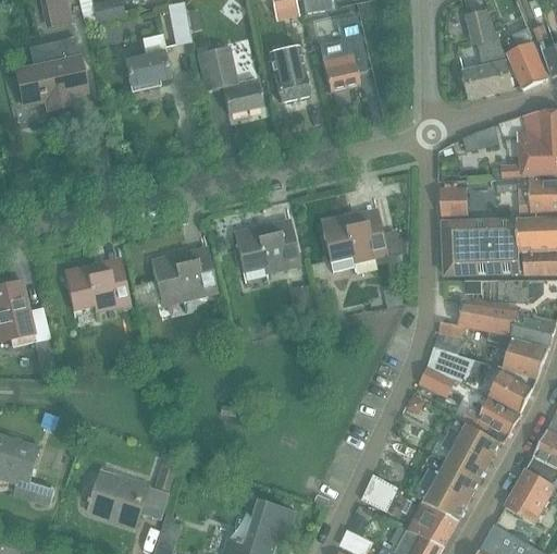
[(39,0),(46,26),(72,21),(67,0),(39,0)]
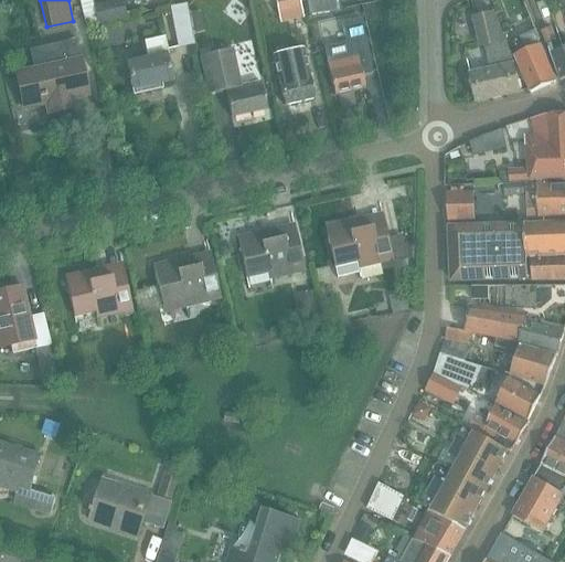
[(81,0),(86,24),(98,22),(126,16),(123,0),(113,0),(94,4),(93,0),(81,0)]
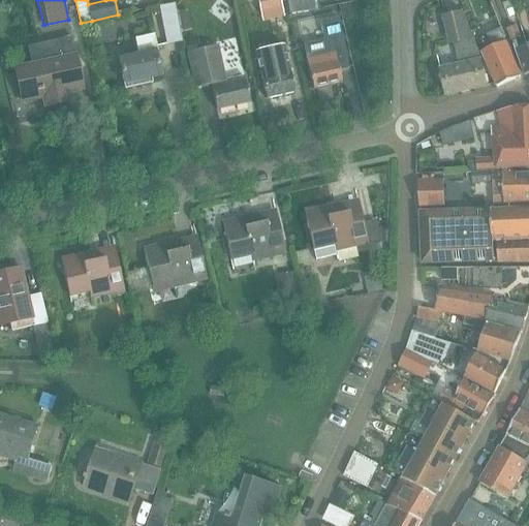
[(258,0),(260,9),(281,5),(280,0),(258,0)]
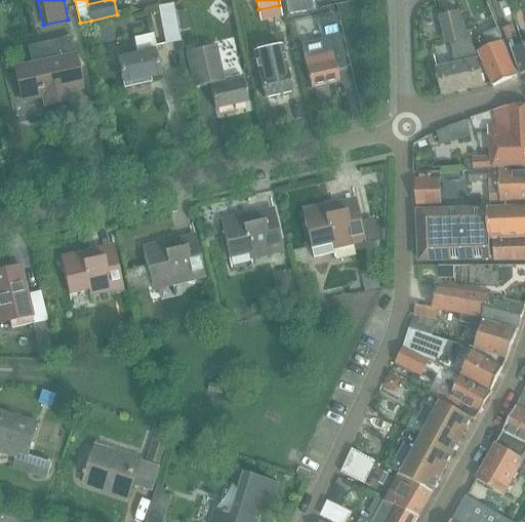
[(284,0),(286,11),(312,8),(311,0),(284,0)]
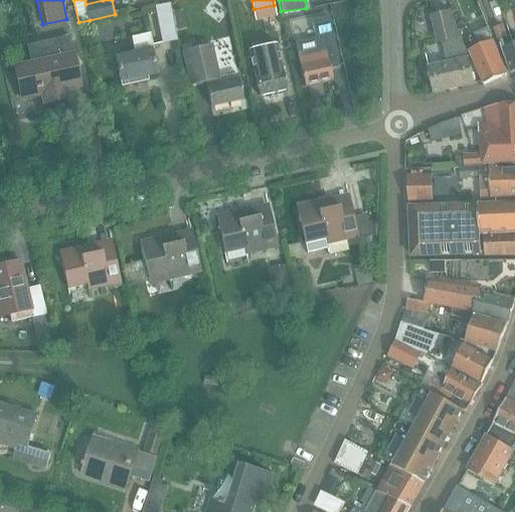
[(317,0),(320,10),(333,7),(331,0),(317,0)]
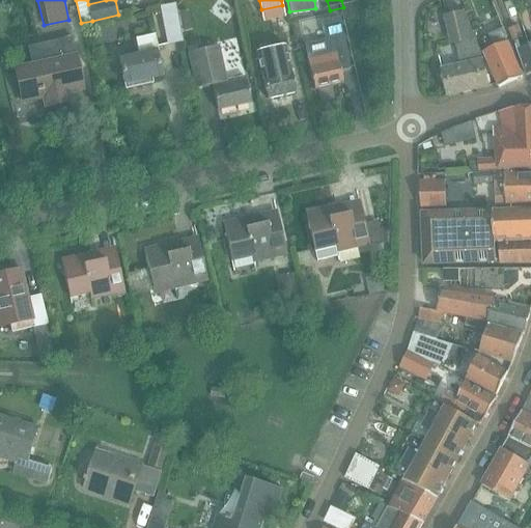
[(479,0),(483,12),(499,7),(497,0),(479,0)]
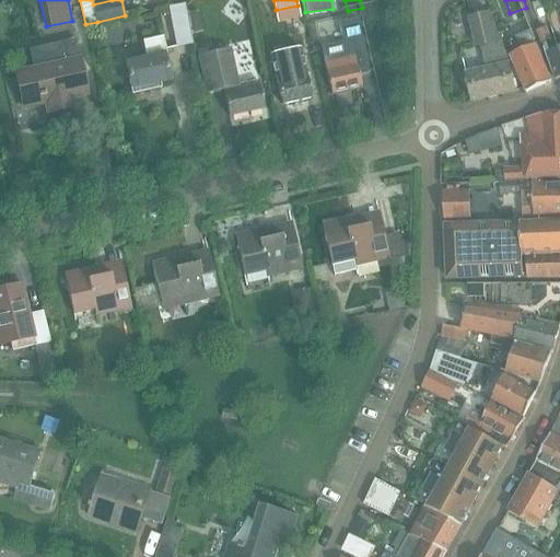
[(171,6),(178,45),(193,42),(185,3),(171,6)]
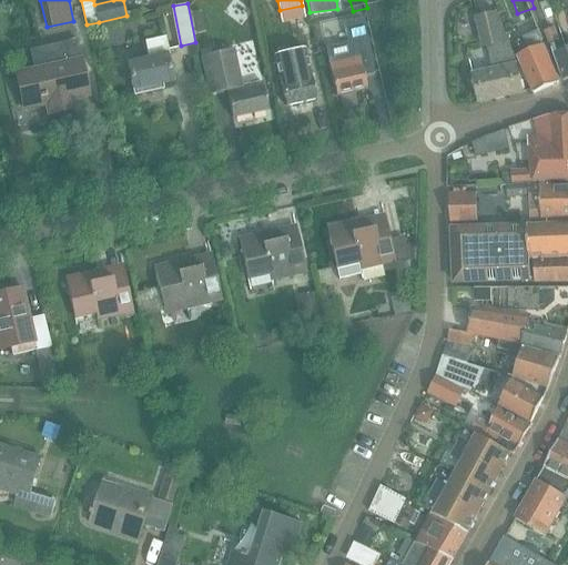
[(523,89),(514,51),(497,11),(475,16),(482,44),(486,43),(492,67),(472,71),(479,100),(523,89)]
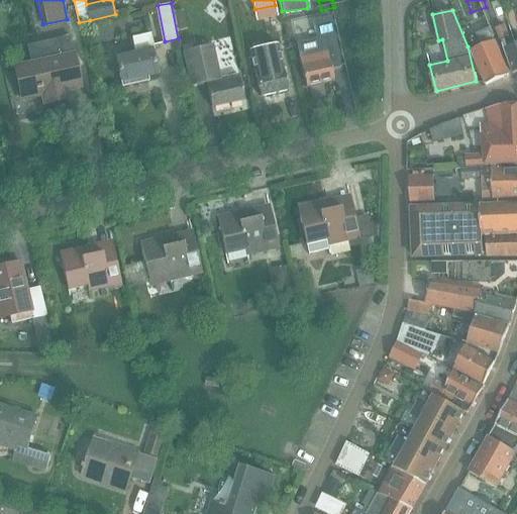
[(316,36),(296,41),(299,55),(306,84),(333,78),(330,65),(340,62),(329,14),(312,18),(316,36)]
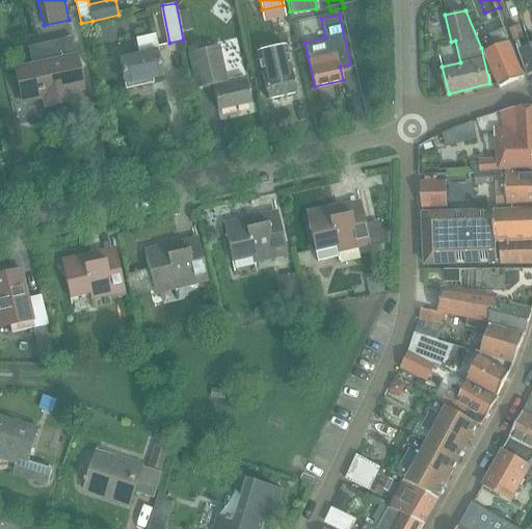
[(221,23),(225,35),(239,30),(235,18),(221,23)]
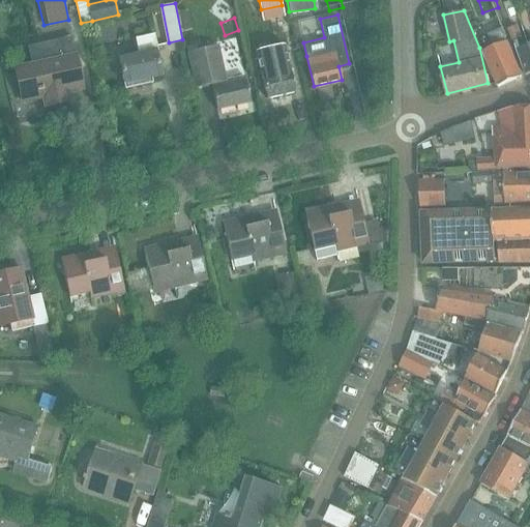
[(507,26),(512,37),(522,33),(517,23),(507,26)]
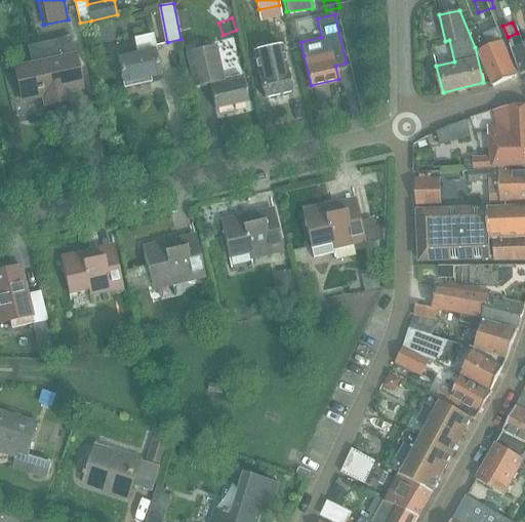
[(479,48),(493,82),(517,73),(498,26),(483,32),(488,44),(479,48)]
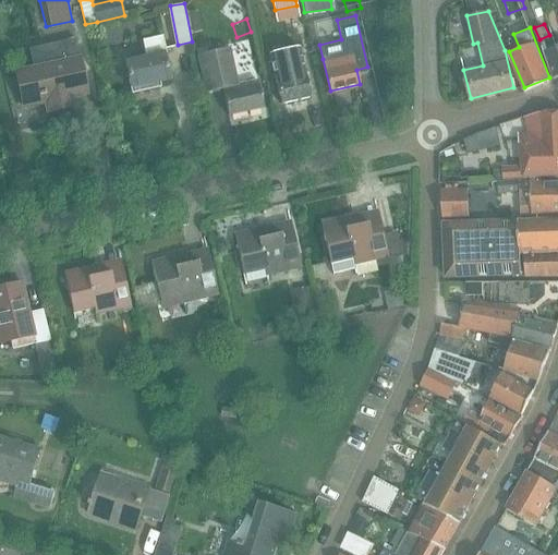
[(124,60),(132,91),(159,84),(158,79),(169,76),(164,51),(166,51),(162,34),(142,38),(145,56),(124,60)]
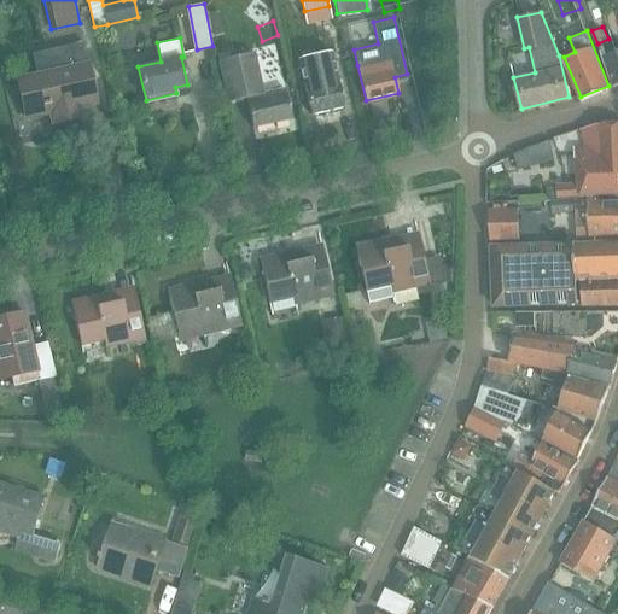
[(53,122),(81,116),(77,101),(95,97),(83,41),(33,52),(38,72),(17,77),(24,113),(50,107),(53,122)]
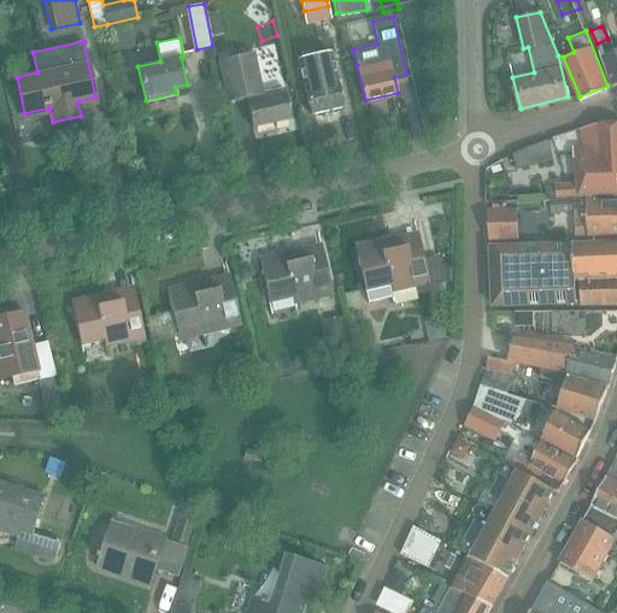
[(616,82),(616,48),(600,56),(612,84),(616,82)]
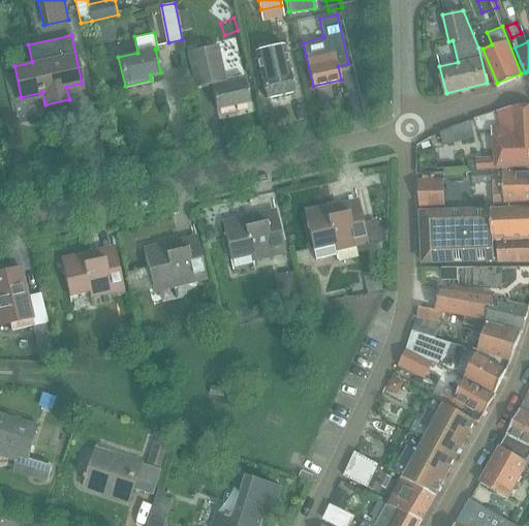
[(266,95),(267,96),(294,90),(284,43),(256,50),(261,74),(253,76),(257,97),(266,95)]
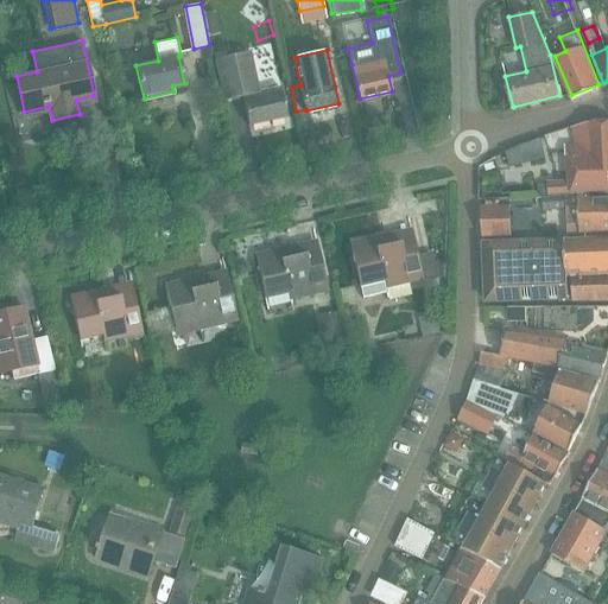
[(280,86),(259,91),(248,51),(214,59),(225,100),(242,95),(249,125),(287,115),(280,86)]
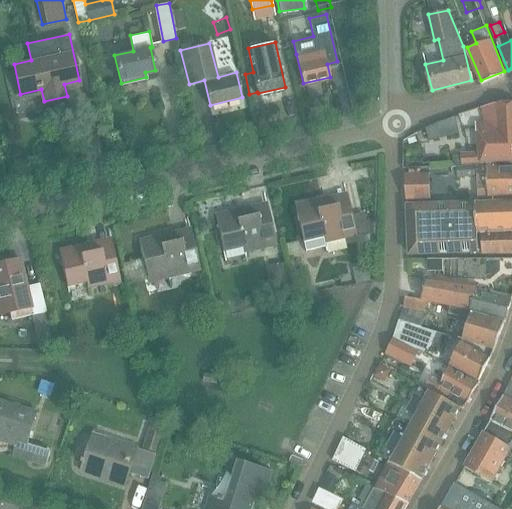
[(479,151),(461,152),(462,164),(480,162),(483,162),(483,164),(485,164),(496,164),(496,161),(511,160),(511,100),(496,101),(483,104),(480,105),(484,119),(476,119),(477,131),(479,151)]
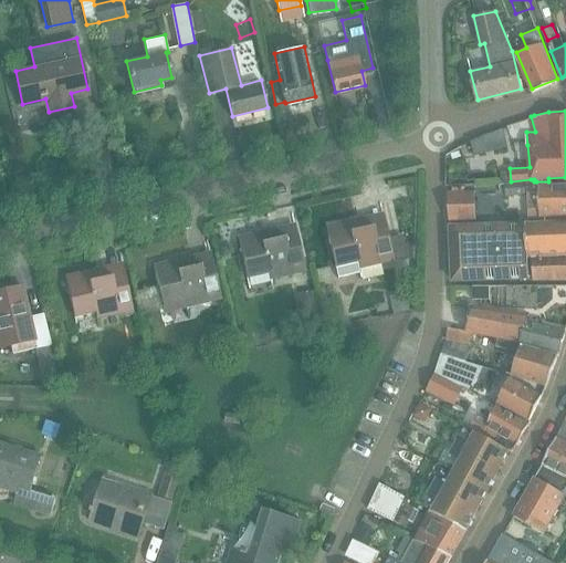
[(469,139),(473,154),(509,144),(504,126),(469,139)]
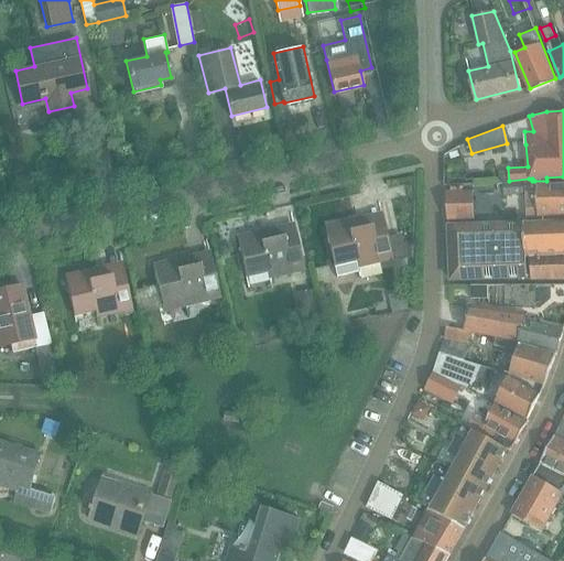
[(509,181),(503,181),(505,193),(524,191),(525,202),(527,215),(527,217),(563,215),(563,180),(546,181),(534,181),(532,181),(532,179),(529,179),(509,181)]
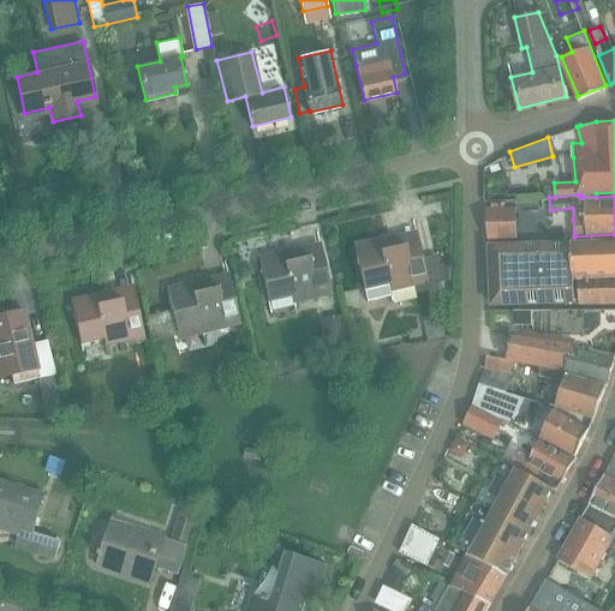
[(487,205),(487,239),(515,239),(515,204),(487,205)]
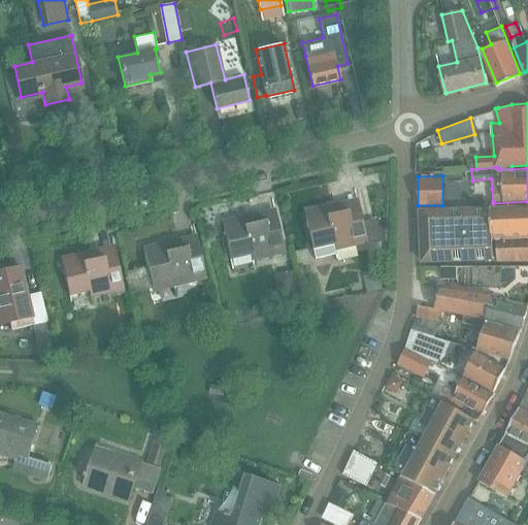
[(334,202),(304,209),(315,258),(335,253),(337,260),(357,255),(355,243),(367,240),(367,239),(363,219),(360,205),(336,210),(334,202)]
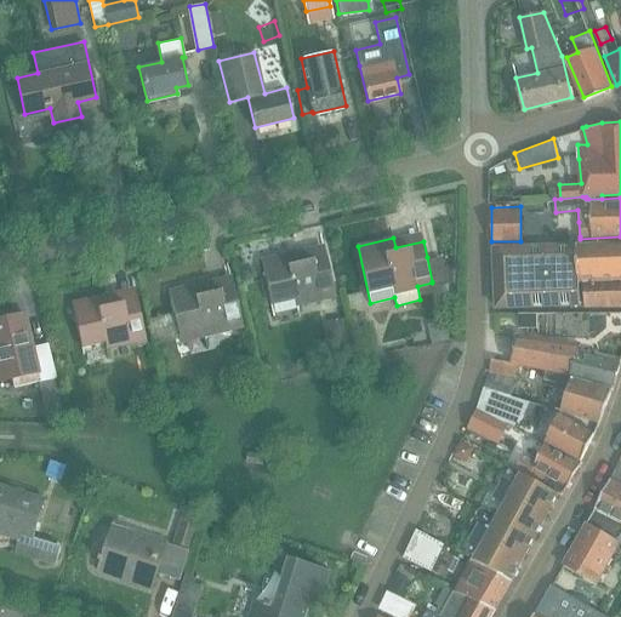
[(495,275),(620,273),(620,240),(494,246),(495,275)]
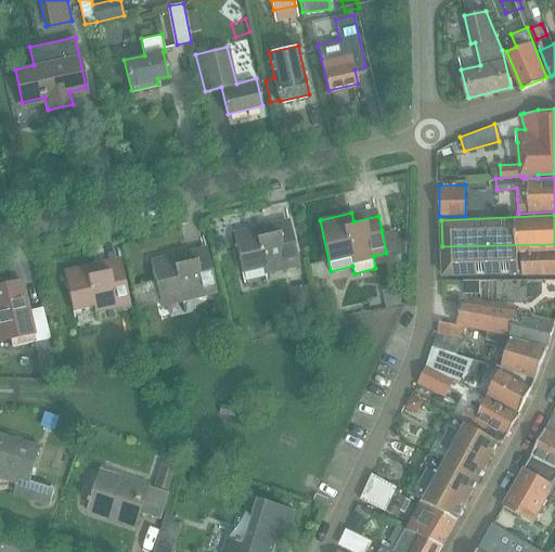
[(289,228),(267,233),(265,223),(234,231),(243,268),(265,262),(267,271),(298,264),(289,228)]
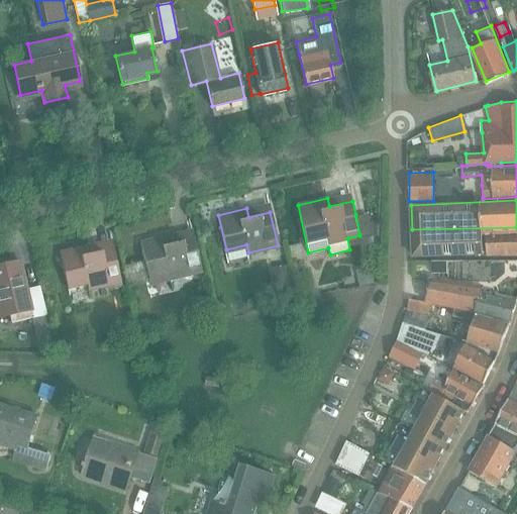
[(516,227),(412,229),(413,254),(483,252),(483,251),(487,251),(487,255),(516,254),(516,227)]
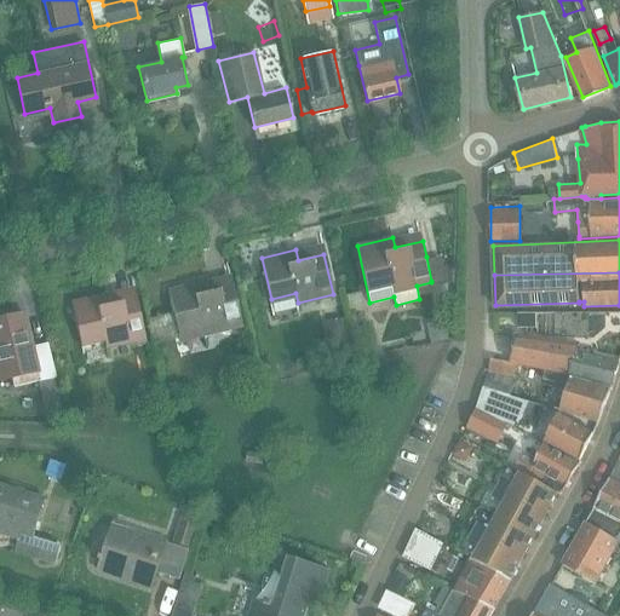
[(234,285),(208,291),(206,280),(170,288),(181,339),(242,326),(234,285)]
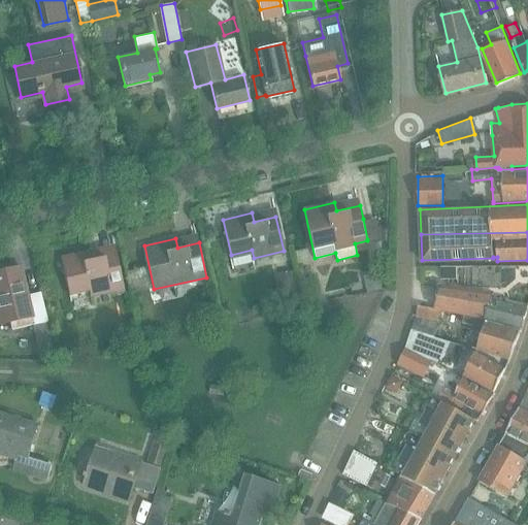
[(92,250),(61,257),(69,292),(90,288),(92,295),(125,288),(117,253),(93,258),(92,250)]
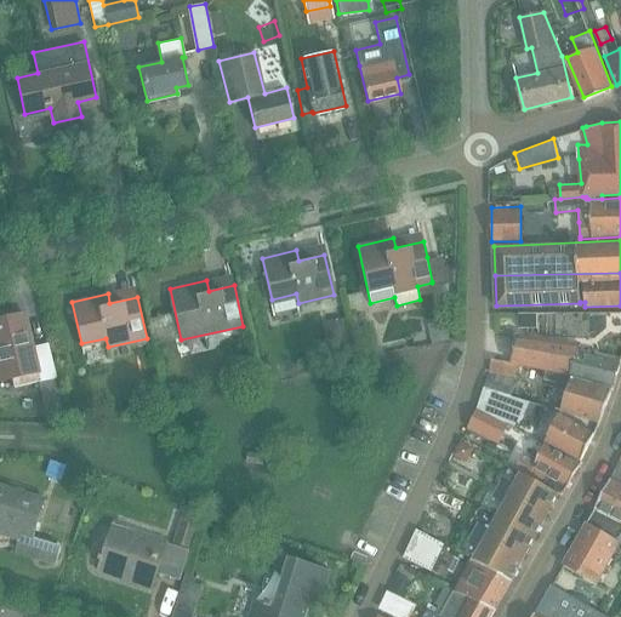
[(24,313),(0,318),(0,378),(0,380),(12,377),(13,386),(40,381),(56,376),(47,342),(33,346),(24,313)]
